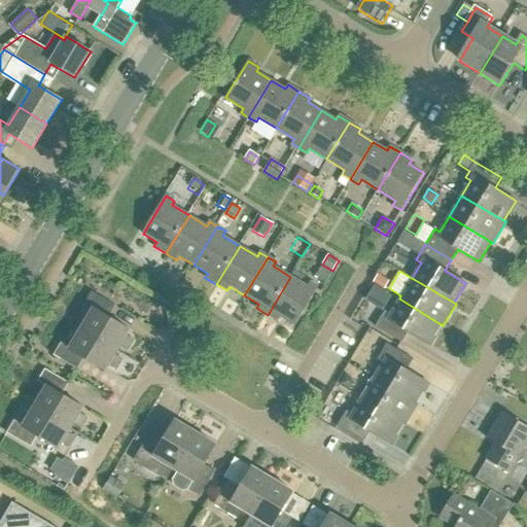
[(389,279),(378,272),(373,281),(384,287),(389,279)]
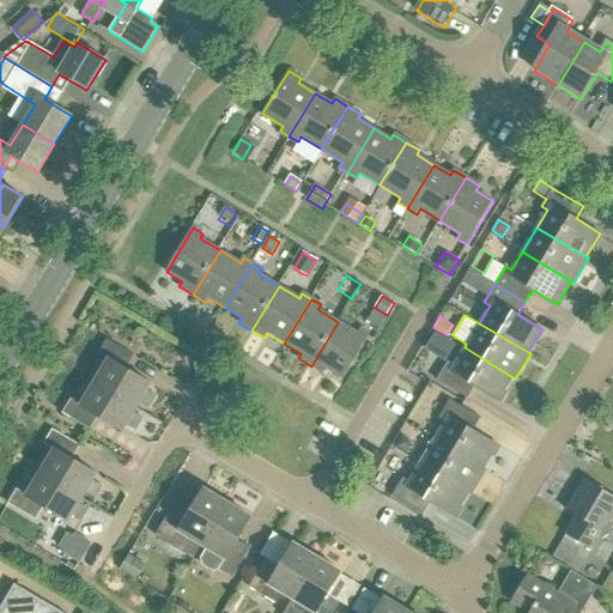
[(344,380),(371,335),(362,329),(359,334),(338,322),(311,366),(323,374),(327,369),(344,380)]
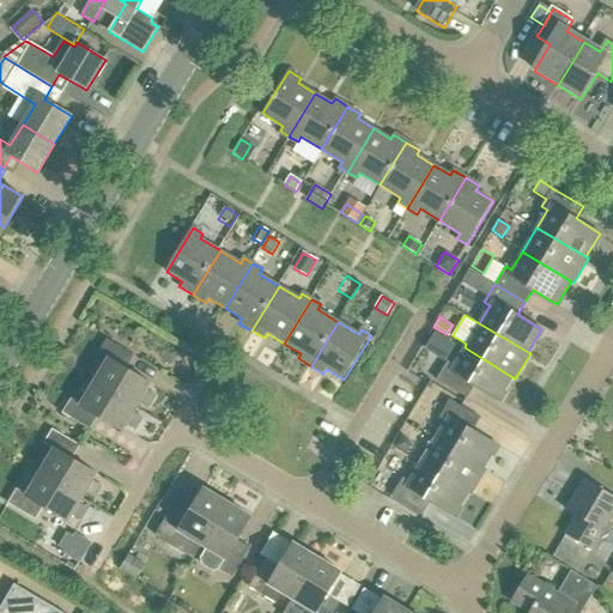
[(127,369),(135,357),(108,340),(99,354),(110,360),(97,382),(138,407),(140,402),(149,407),(156,395),(147,390),(152,384),(127,369)]
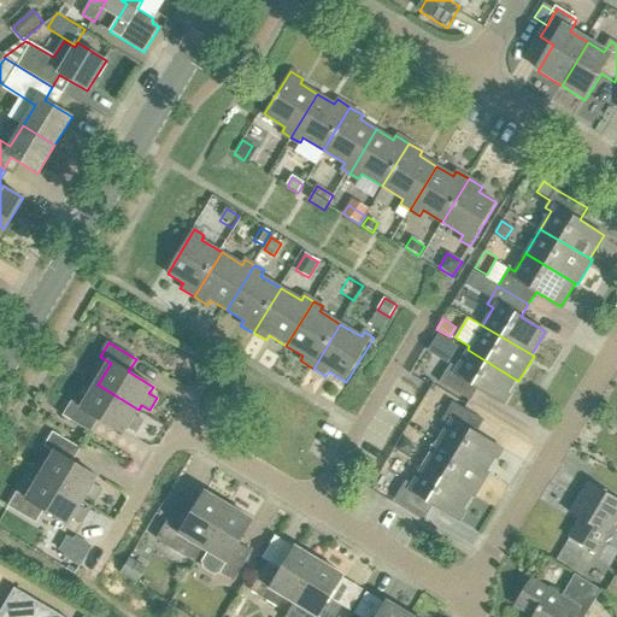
[(503,403),(516,380),(468,350),(457,368),(451,364),(439,382),(470,401),(477,388),(503,403)]
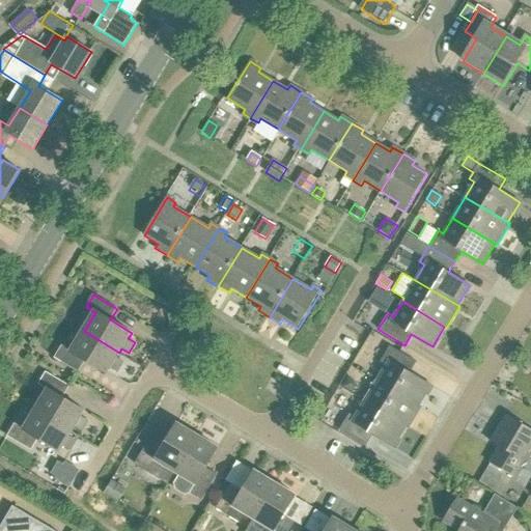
[(79,372),(86,361),(106,373),(109,368),(116,372),(123,362),(116,358),(119,353),(84,331),(72,352),(62,345),(55,358),(79,372)]
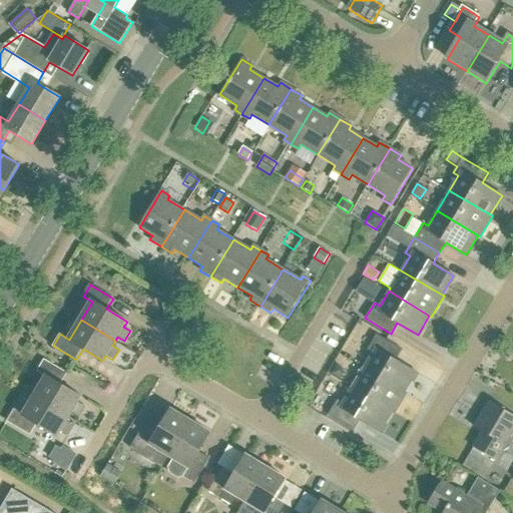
[(373,352),(364,367),(405,391),(416,373),(396,361),(402,350),(376,334),(367,349),(373,352)]
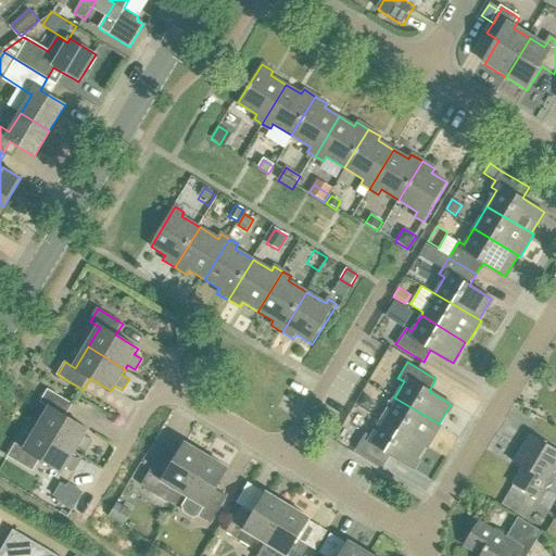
[(51,408),(39,428),(76,451),(78,446),(86,451),(91,440),(85,437),(88,430),(66,417),(74,405),(48,390),(40,402),(51,408)]
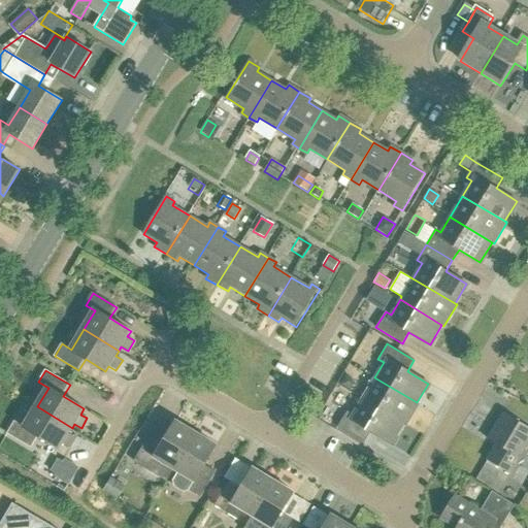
[(354,381),(347,375),(340,386),(348,390),(354,381)]
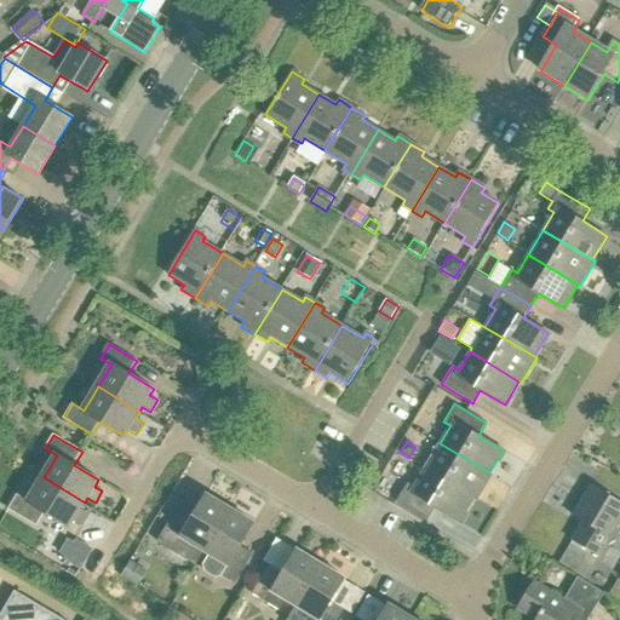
[(493,475),(489,472),(440,443),(425,466),(475,497),(478,499),(493,475)]
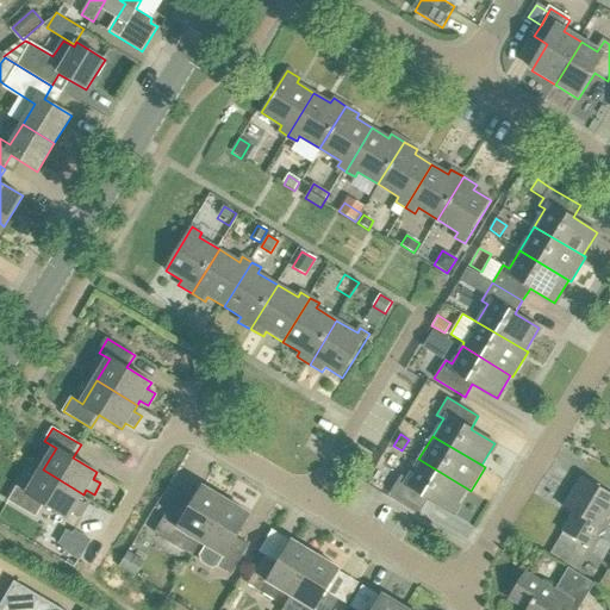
[(467,489),(418,459),(408,477),(402,472),(390,491),(422,510),(429,498),(453,514),(467,489)]
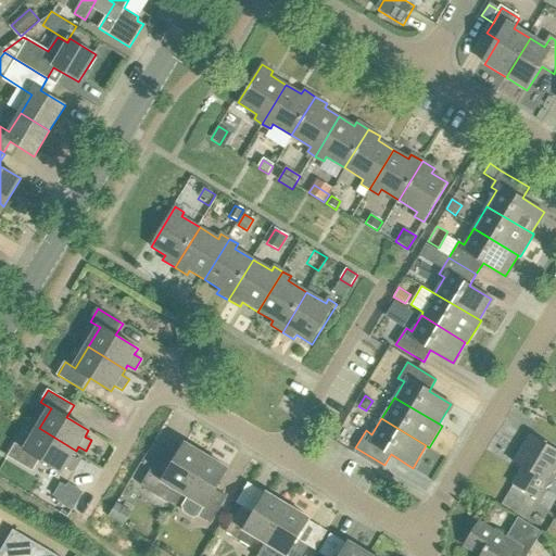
[(62,472),(65,467),(73,471),(79,460),(72,456),(76,451),(39,428),(26,449),(16,443),(9,456),(34,471),(41,459),(62,472)]
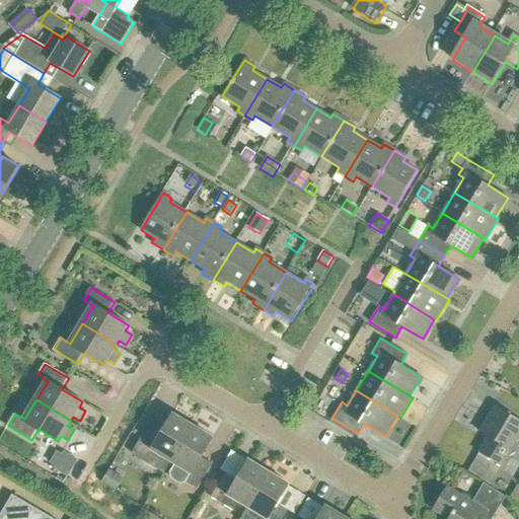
[(502,466),(518,438),(518,420),(497,406),(480,433),(490,438),(480,453),(502,466)]
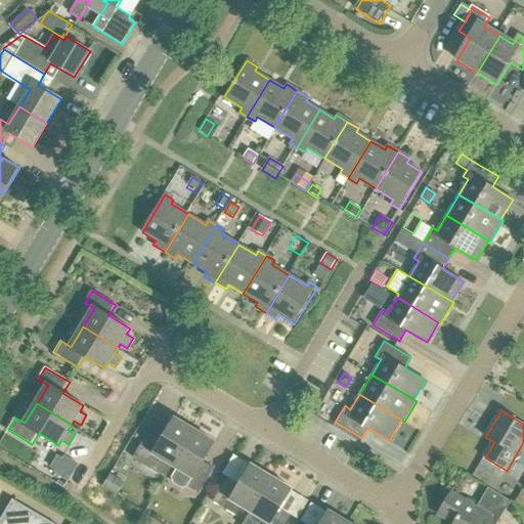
[(173,466),(194,431),(175,419),(164,438),(151,431),(137,455),(159,469),(164,461),(173,466)]
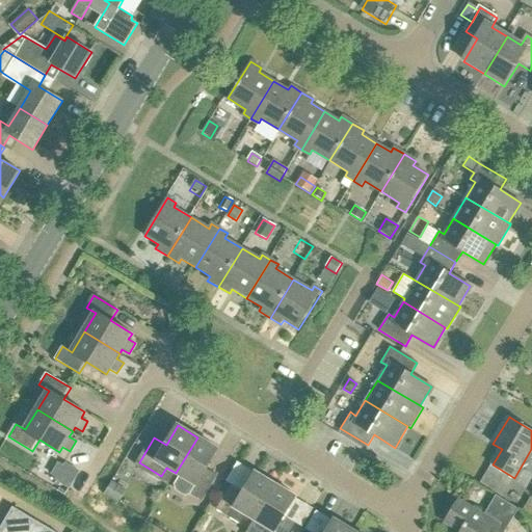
[(207,470),(218,450),(197,437),(176,473),(183,477),(178,485),(203,501),(217,476),(207,470)]
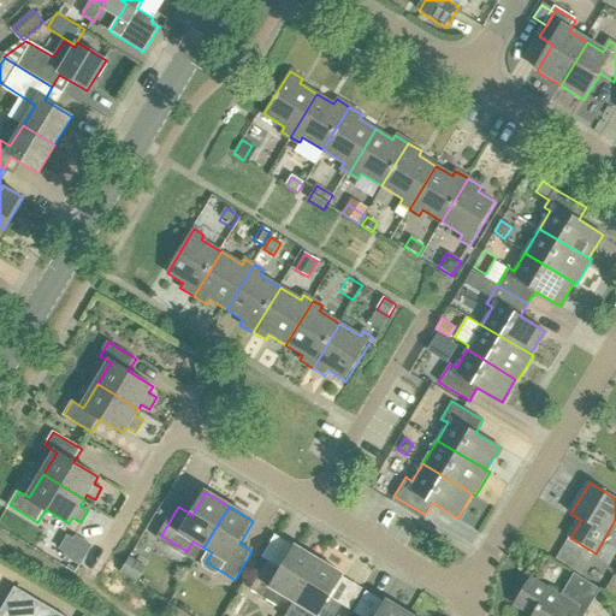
[(87,554),(70,544),(63,556),(80,566),(87,554)]
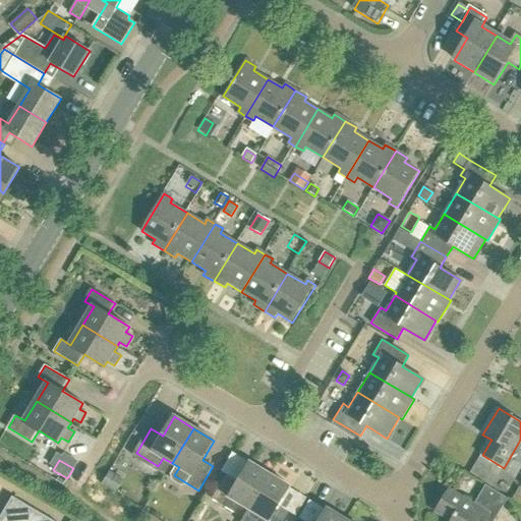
[(225,507),(230,498),(249,509),(270,474),(250,463),(239,481),(228,474),(213,499),(225,507)]
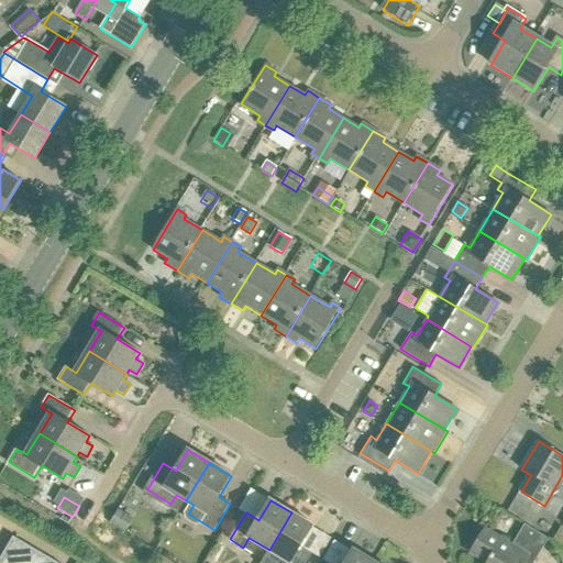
[(123,532),(132,518),(118,510),(109,525),(123,532)]
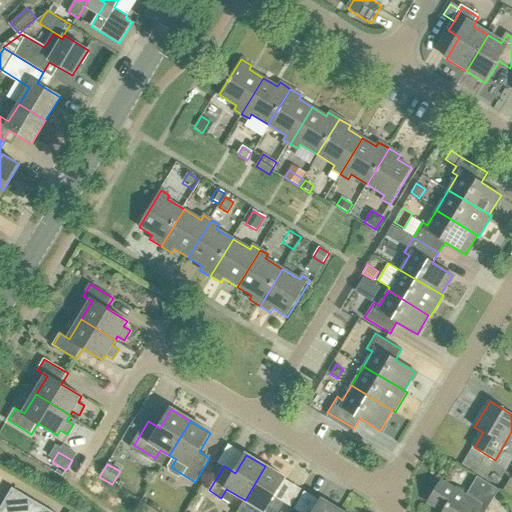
[(279,511),(284,503),(274,497),(285,478),(265,466),(245,500),(264,511),(263,511),(279,511)]
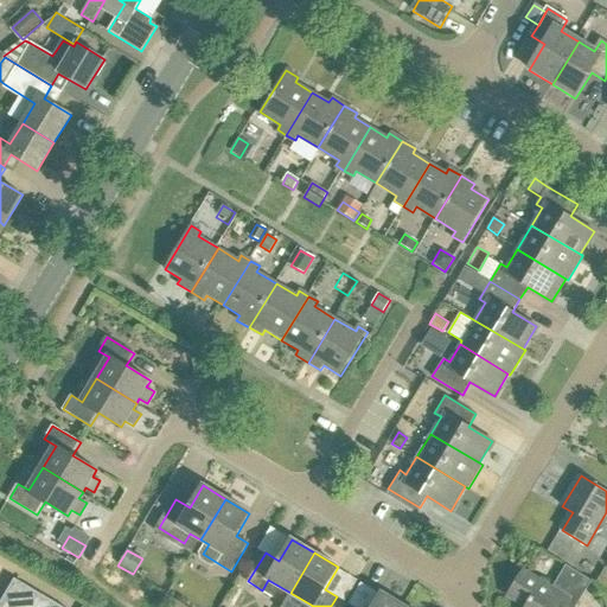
[(508,595),(526,606),(525,606),(577,606),(592,582),(566,567),(554,588),(522,570),(508,595)]
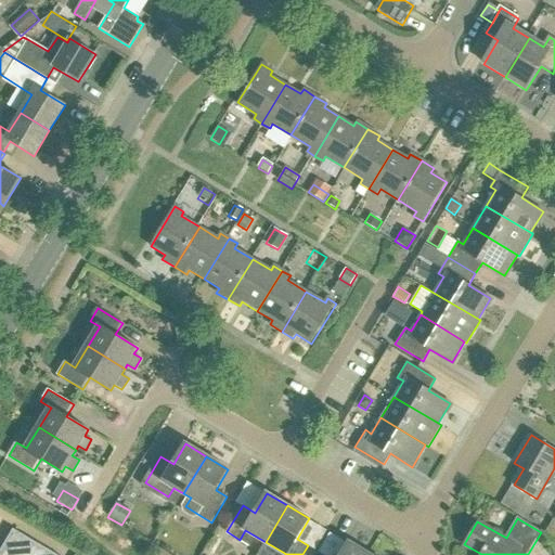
[(0,554),(56,554),(15,530),(0,554)]
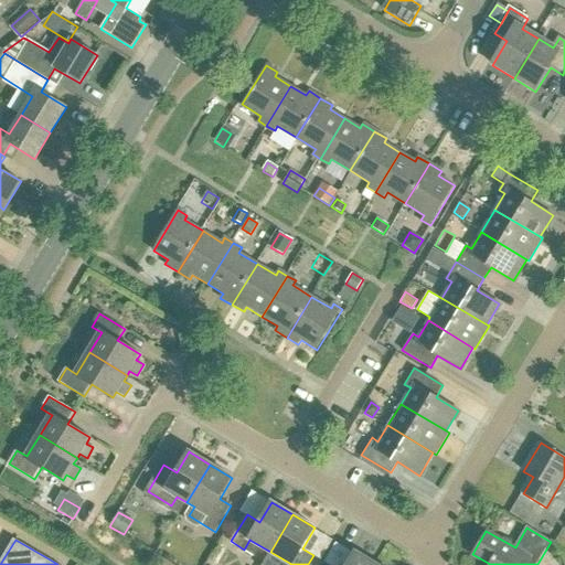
[(270,552),(262,564),(290,564),(291,564),(270,552)]
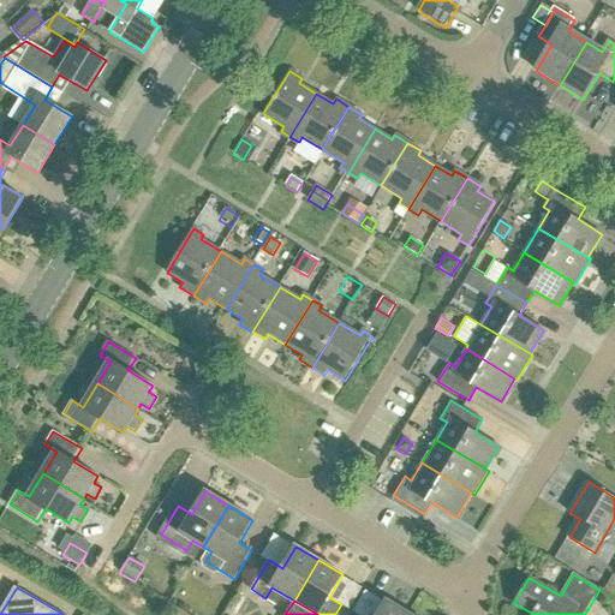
[(408,614),(410,614),(386,601),(376,614),(359,614),(358,614),(408,614)]
